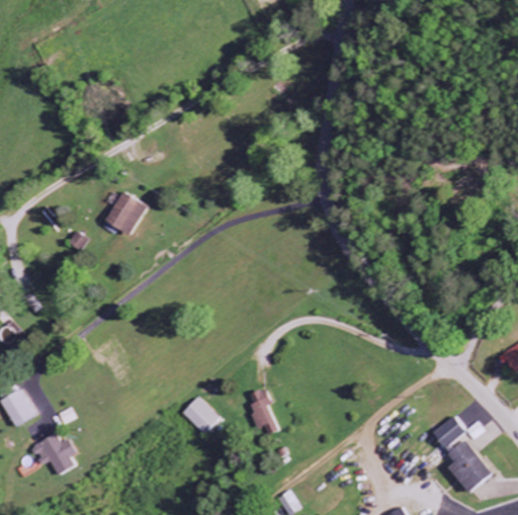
[(133,236),(147,204),(121,192),(107,224),(133,236)]
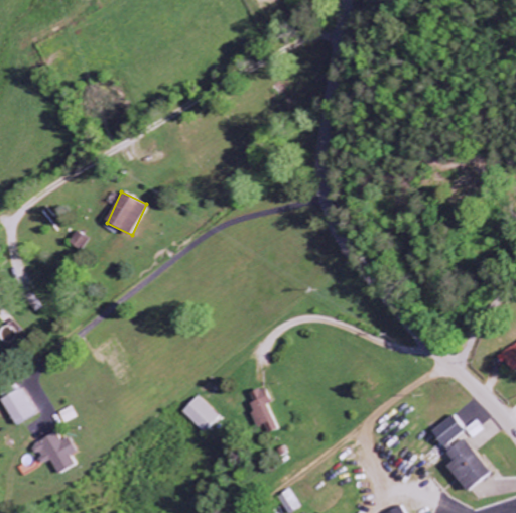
[(81,250),(88,237),(76,230),(69,243),(81,250)]
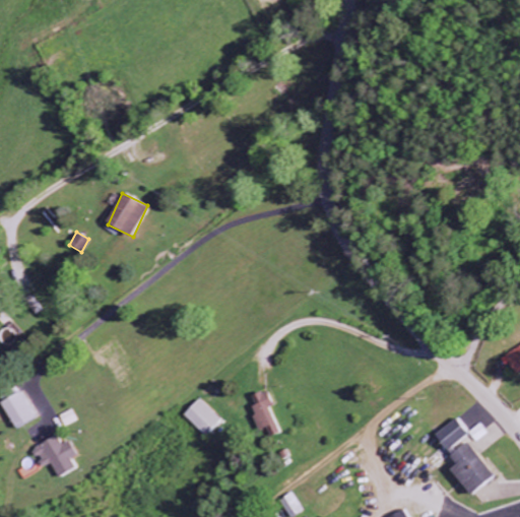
[(514,370),(519,367),(519,344),(505,352),(514,370)]
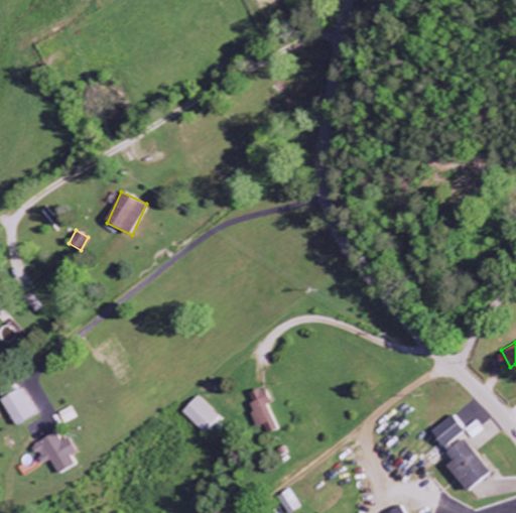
[(248,392),(252,400),(249,401),(263,434),(278,427),(267,402),(271,401),(264,385),(248,392)]
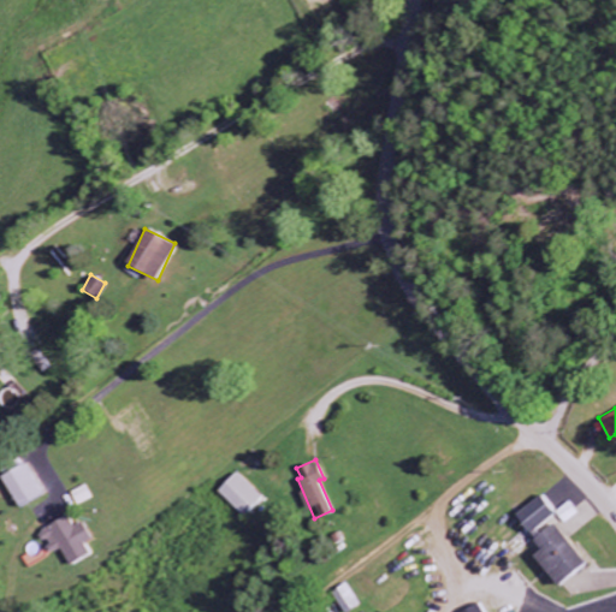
[(0,471),(15,504),(40,493),(25,461),(0,471)]
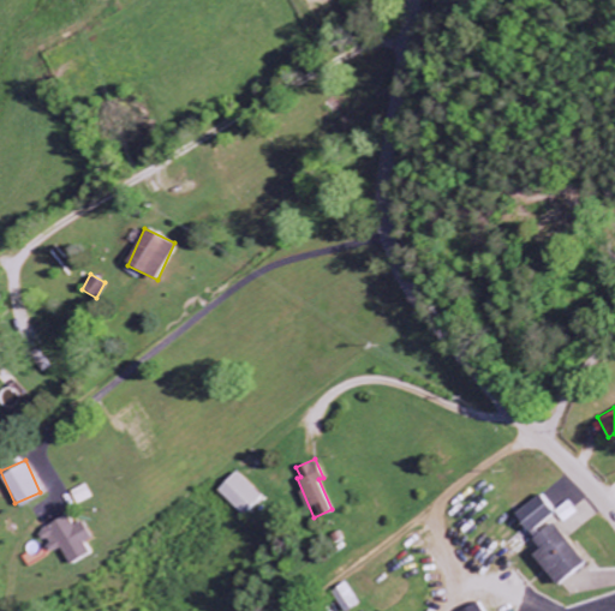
[(260,493),(233,468),(215,489),(242,513),(260,493)]
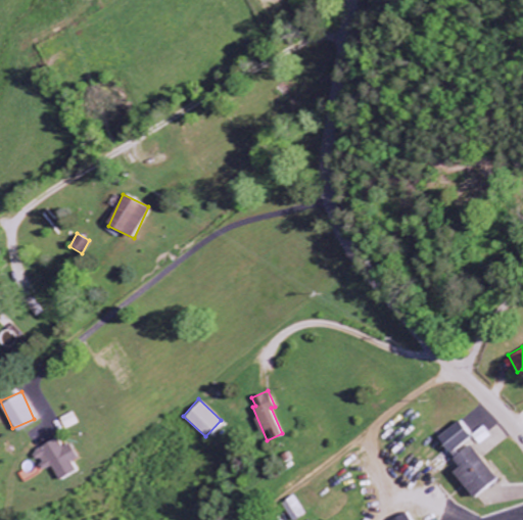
[(437,437),(453,454),(472,435),(458,419),(437,437)]
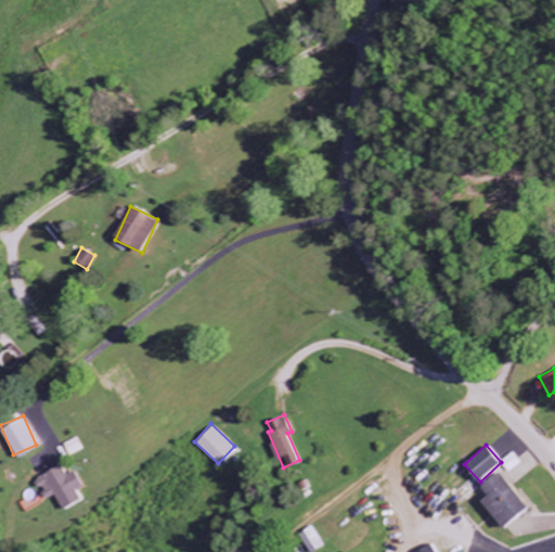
[(520,460),(513,450),(501,460),(510,470),(520,460)]
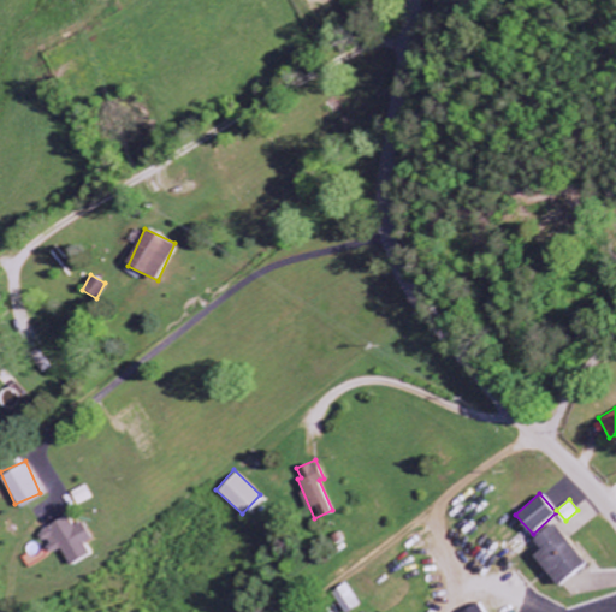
[(88,552),(82,540),(89,536),(81,518),(71,524),(66,514),(39,528),(51,552),(60,547),(69,563),(88,552)]
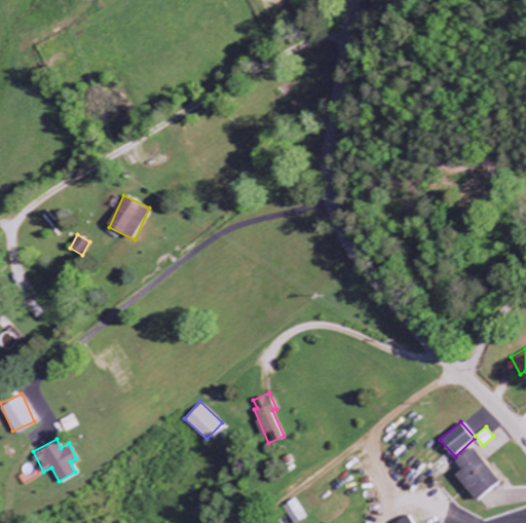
[(461,469),(457,471),(473,499),(499,485),(478,445),(455,457),(461,469)]
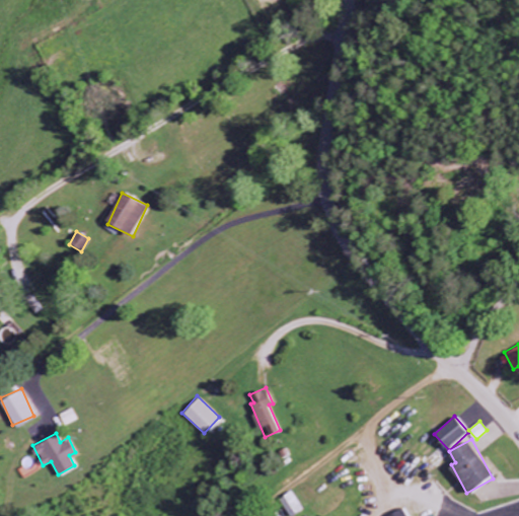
[(288,515),(301,509),(293,490),(280,496),(288,515)]
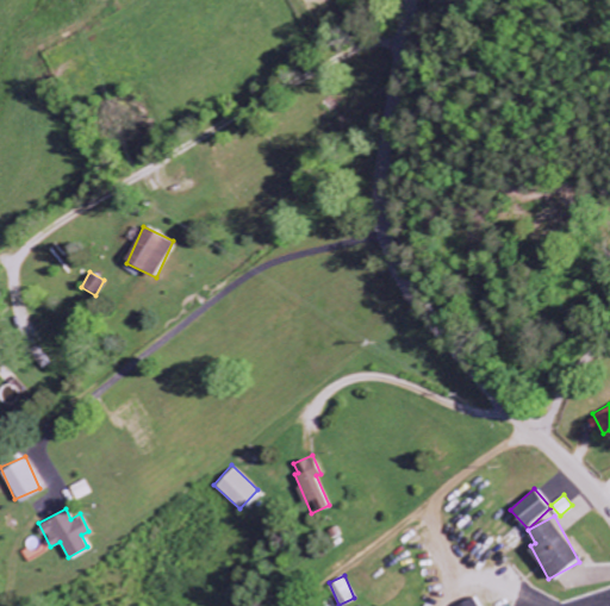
[(450,605),(481,605),(477,593),(452,605),(450,605)]
